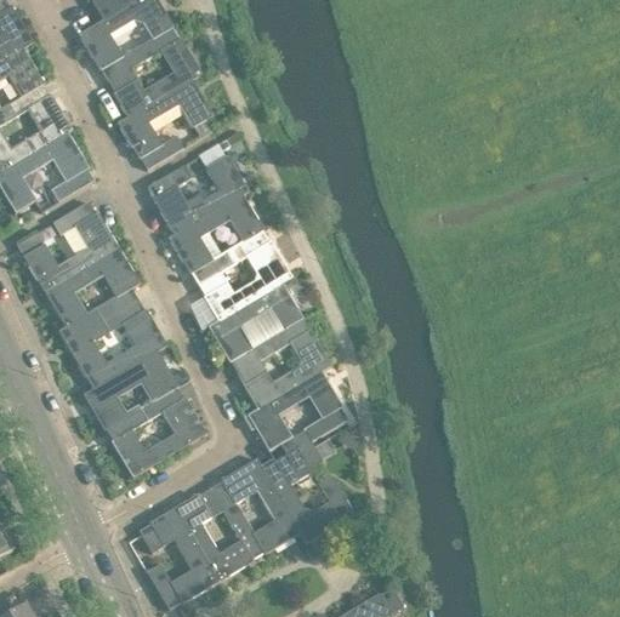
[(0,0),(0,39),(1,41),(0,43),(0,60),(23,47),(33,41),(11,5),(10,6),(6,0),(0,0)]
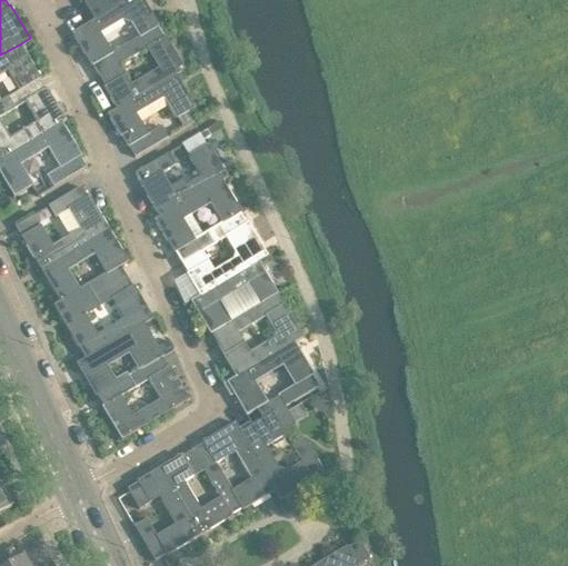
[(128,15),(140,35),(157,25),(158,25),(159,23),(145,0),(123,0),(95,18),(95,17),(71,31),(91,65),(93,63),(99,73),(119,62),(131,55),(125,43),(112,51),(100,31),(128,15)]
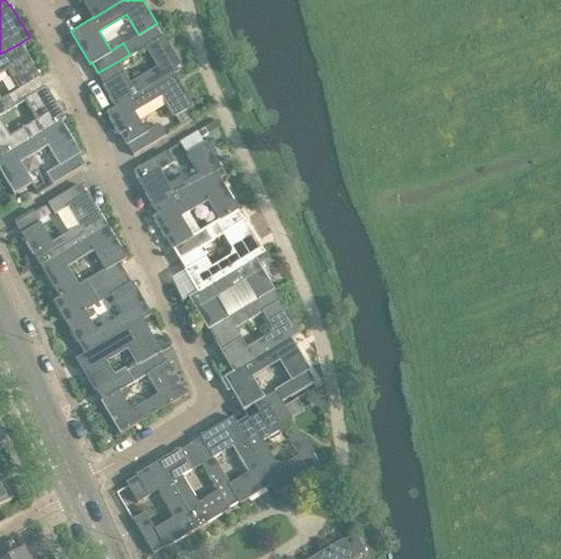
[(82,0),(93,17),(93,18),(122,0),(82,0)]
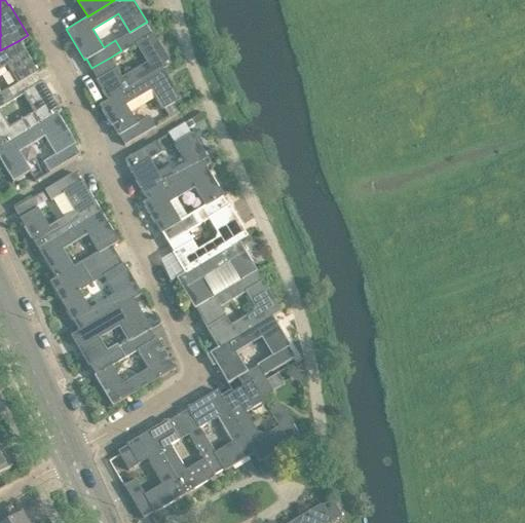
[(108,99),(162,67),(171,62),(153,31),(151,32),(146,23),(145,23),(129,32),(115,40),(121,50),(136,42),(146,61),(121,76),(110,58),(91,68),(98,78),(96,78),(108,99)]
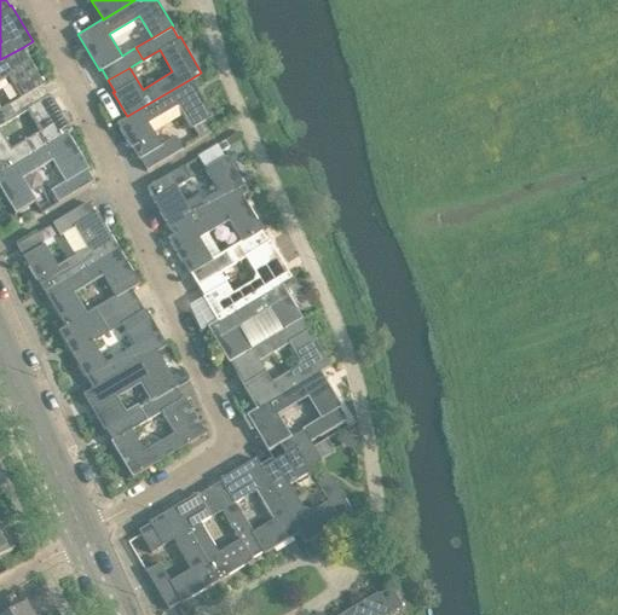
[(0,123),(15,116),(7,104),(0,108),(0,77),(7,74),(21,96),(42,83),(45,82),(23,47),(0,59),(0,123)]
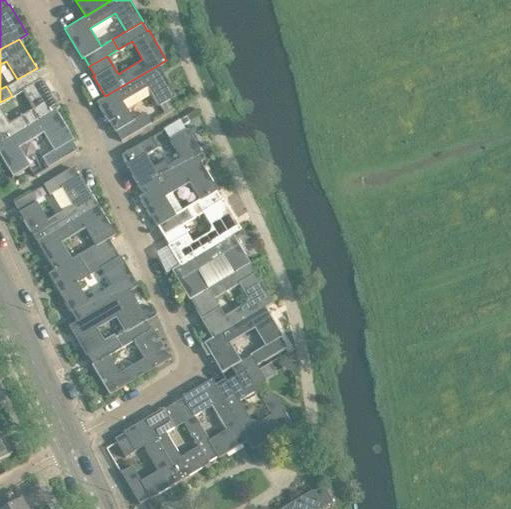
[(116,130),(122,139),(151,121),(145,111),(134,118),(123,101),(148,86),(159,104),(160,104),(164,112),(175,106),(170,98),(176,94),(158,65),(105,96),(97,101),(115,131),(116,130)]
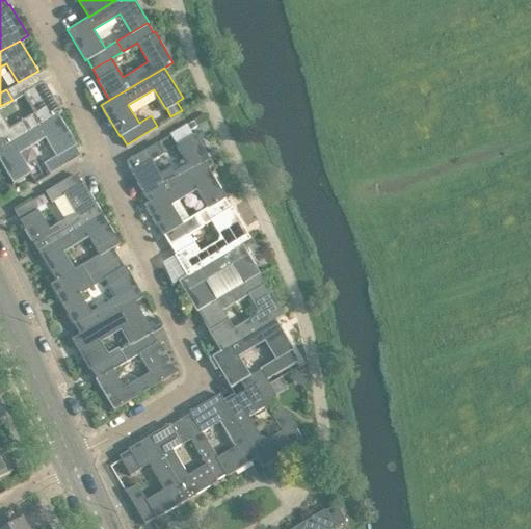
[(9,127),(0,110),(0,147),(58,112),(58,113),(62,111),(44,80),(42,81),(36,72),(18,82),(6,89),(12,100),(24,93),(35,111),(9,127)]
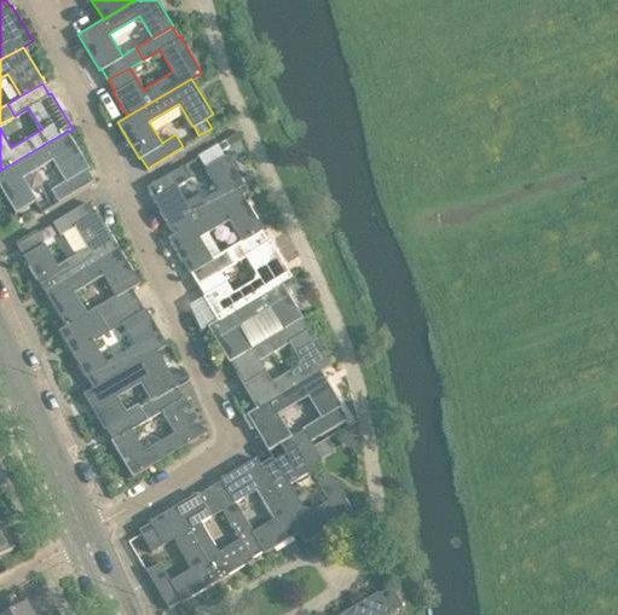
[(51,189),(58,201),(94,179),(87,168),(90,167),(68,132),(68,131),(0,170),(0,185),(15,210),(36,198),(23,177),(52,158),(65,180),(51,189)]
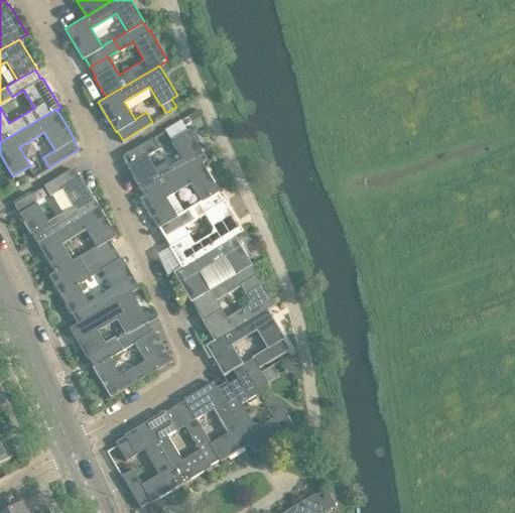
[(202,160),(207,158),(188,128),(187,129),(181,119),(165,129),(182,157),(168,165),(165,160),(154,167),(147,154),(158,147),(152,137),(123,155),(129,164),(127,165),(145,195),(202,160)]
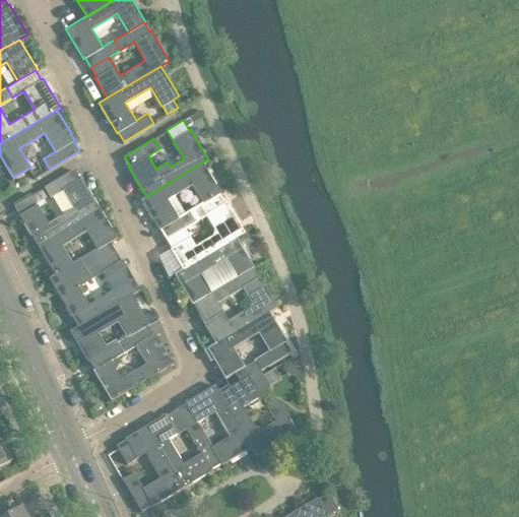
[(203,201),(219,192),(220,191),(203,162),(146,196),(141,199),(159,229),(161,228),(167,238),(184,227),(196,219),(190,209),(178,216),(167,198),(192,183),(203,201)]
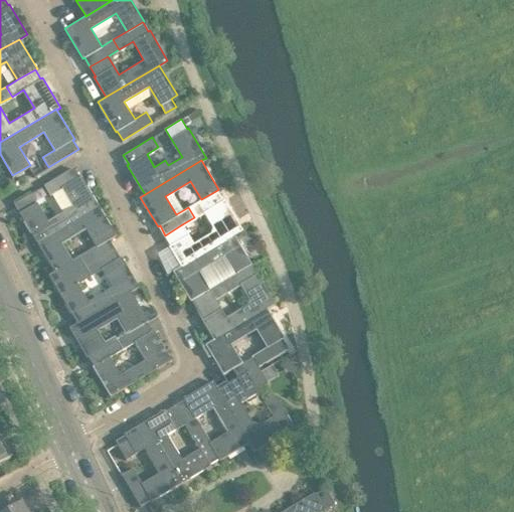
[(20,211),(19,211),(37,241),(99,204),(80,175),(79,176),(73,166),(44,184),(50,194),(61,187),(72,205),(47,220),(36,201),(35,202),(30,192),(14,201),(20,211)]
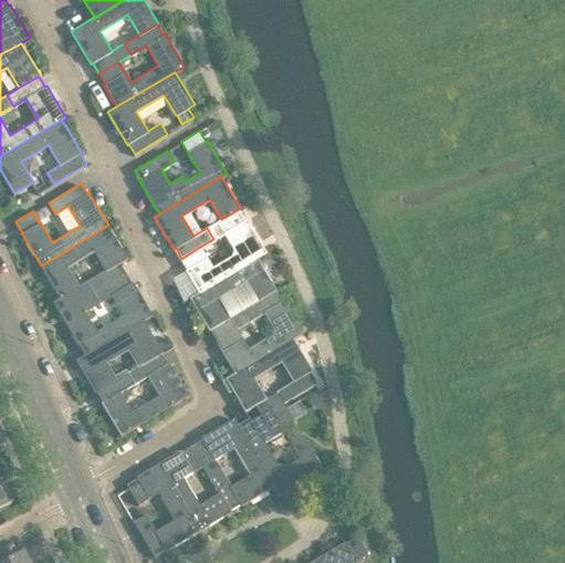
[(207,228),(213,239),(228,230),(240,250),(212,267),(200,247),(181,259),(188,269),(186,270),(199,291),(200,292),(258,258),(257,257),(267,251),(247,219),(244,219),(239,209),(221,219),(207,228)]
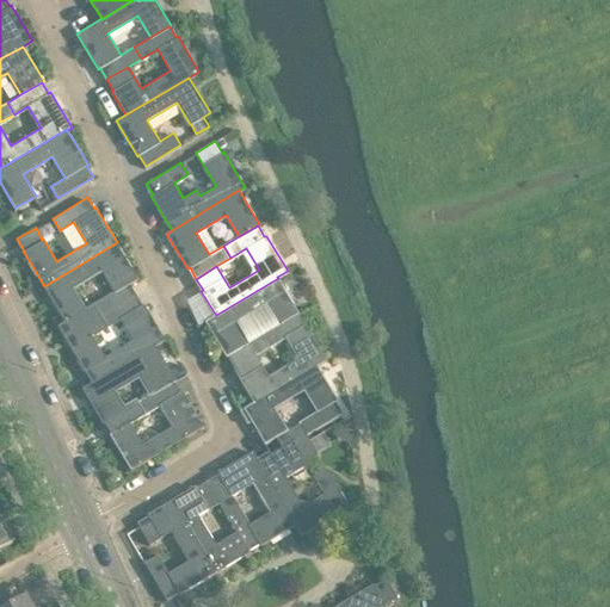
[(137,278),(117,242),(44,286),(65,320),(57,324),(65,335),(100,314),(135,293),(129,283),(137,278)]
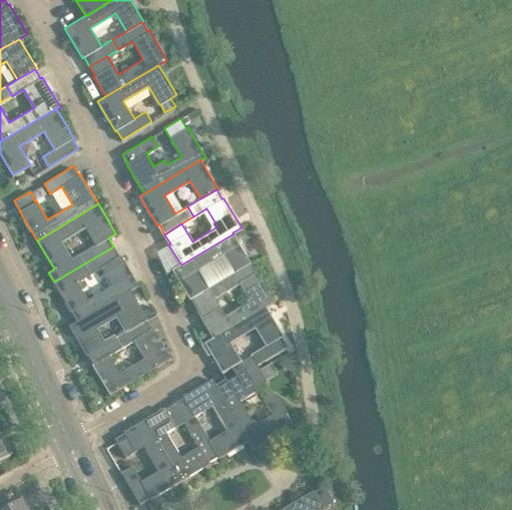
[(233,233),(181,265),(180,264),(171,270),(189,300),(190,299),(195,307),(212,298),(223,291),(217,281),(231,273),(248,263),(249,263),(233,233)]
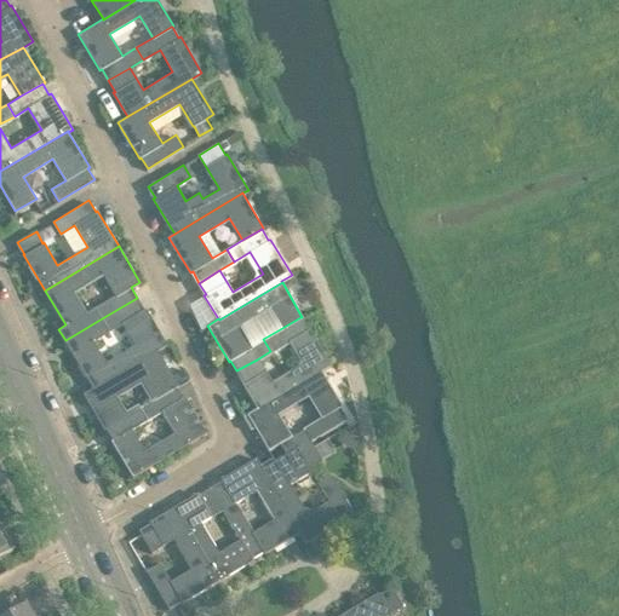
[(158,350),(167,344),(145,308),(144,309),(137,298),(102,318),(66,340),(92,387),(93,387),(158,349),(158,350)]
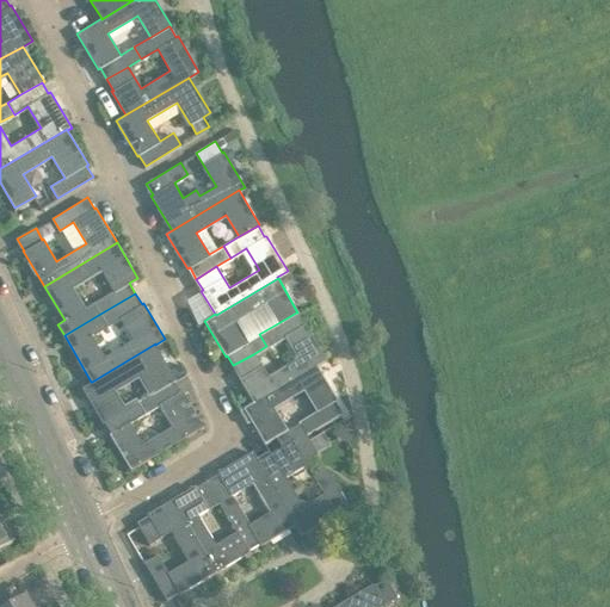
[(276,324),(259,334),(266,346),(284,335),(294,352),(291,360),(267,375),(254,353),(253,354),(233,365),(240,378),(239,378),(253,402),(315,365),(325,359),(305,323),(302,324),(296,313),(276,324)]
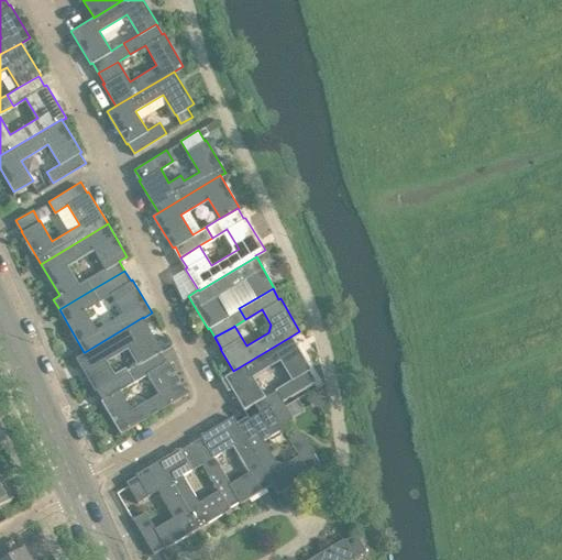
[(113,379),(101,359),(129,342),(141,362),(161,350),(161,351),(162,350),(143,318),(143,317),(85,352),(84,352),(75,357),(95,390),(96,390),(102,398),(102,399),(120,390),(134,381),(129,370),(113,379)]
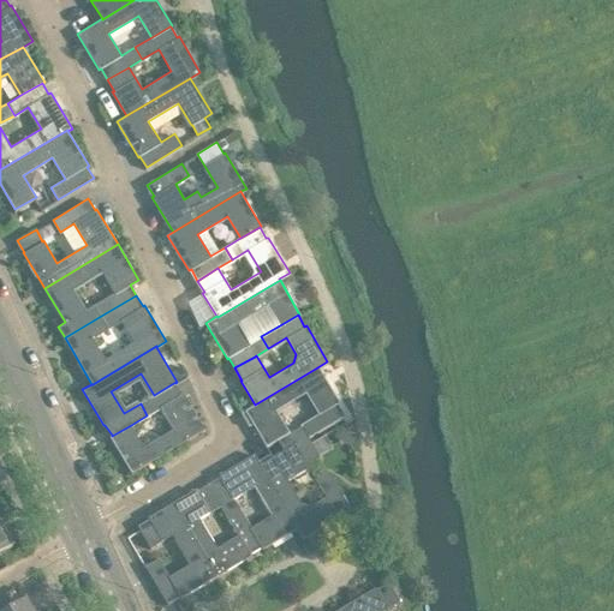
[(317,367),(255,405),(242,413),(249,425),(252,424),(267,445),(278,439),(290,432),(276,409),(305,391),(319,413),(300,424),(302,425),(308,437),(345,414),(338,402),(339,401),(317,367)]
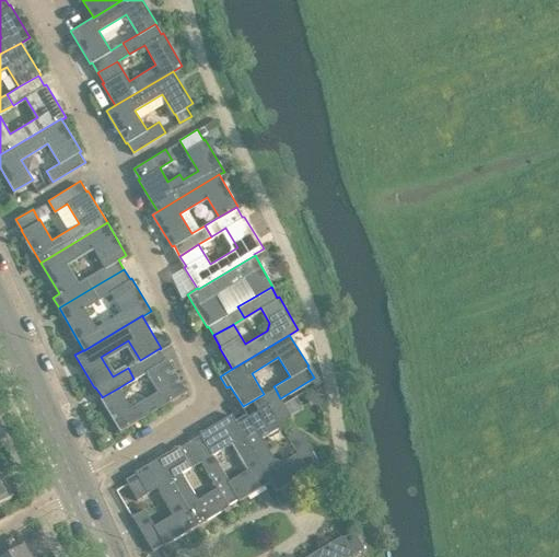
[(119,387),(102,397),(102,396),(100,397),(119,430),(186,391),(167,358),(165,359),(160,349),(160,348),(140,360),(128,368),(134,379),(147,371),(158,391),(131,407),(119,387)]
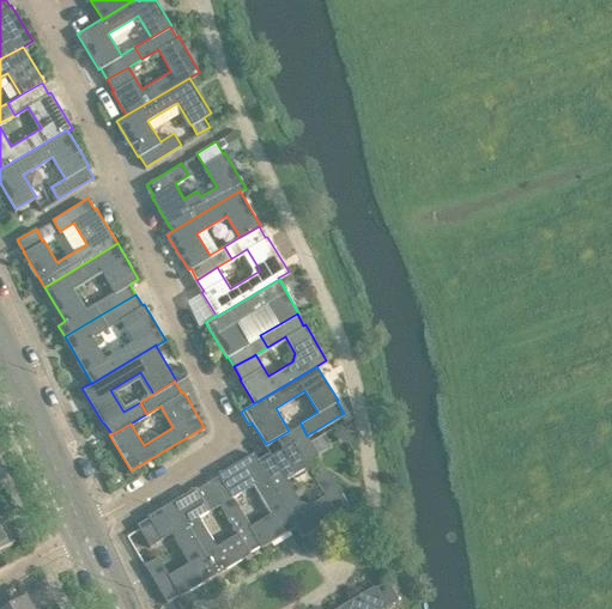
[(327,469),(314,476),(325,494),(310,504),(301,501),(286,477),(308,464),(306,460),(317,452),(307,436),(301,424),(289,431),(277,438),(283,449),(272,455),(270,451),(258,458),(296,525),(302,535),(338,513),(337,512),(349,505),(327,469)]
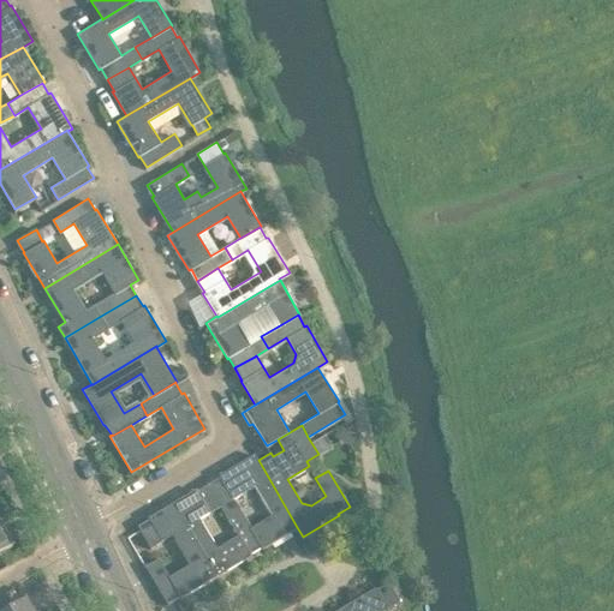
[(250,527),(261,546),(262,547),(297,527),(258,460),(255,454),(219,474),(220,477),(208,483),(221,504),(230,517),(240,511),(233,497),(255,485),(273,514),(250,527)]
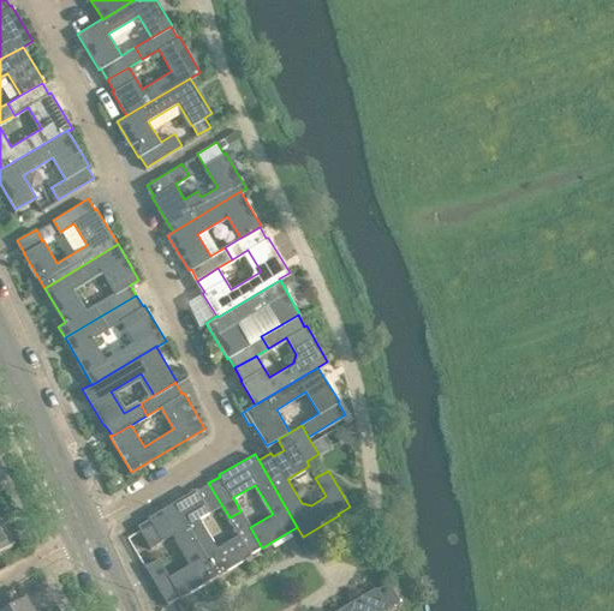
[(221,504),(208,483),(197,490),(196,487),(172,502),(215,575),(251,553),(250,552),(261,546),(250,527),(240,511),(230,517),(239,534),(218,547),(200,517),(221,504)]
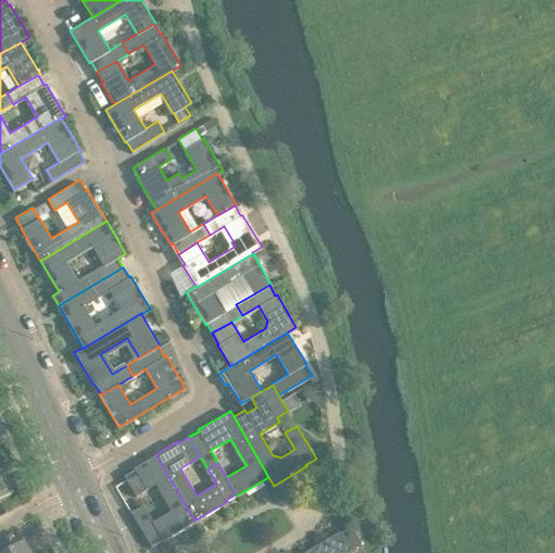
[(124,475),(136,494),(156,482),(172,510),(152,520),(143,504),(131,512),(151,544),(162,538),(163,540),(194,520),(155,454),(134,467),(135,468),(124,475)]
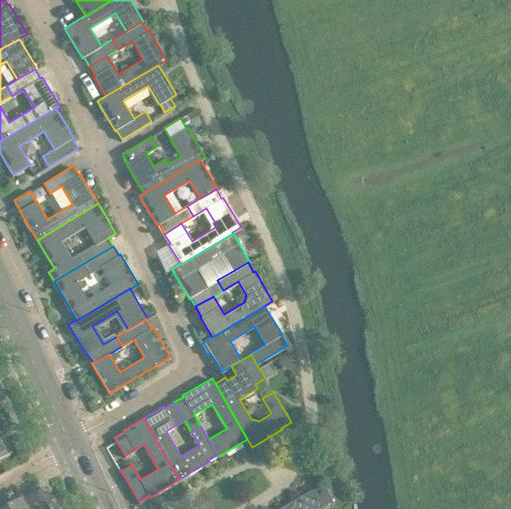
[(0,459),(10,454),(0,438),(0,459)]
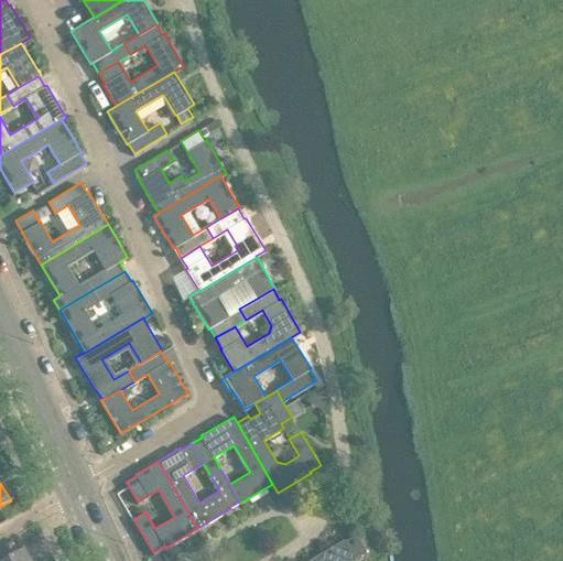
[(314,560),(349,560),(368,551),(357,533),(346,540),(345,538),(313,558),(314,560)]
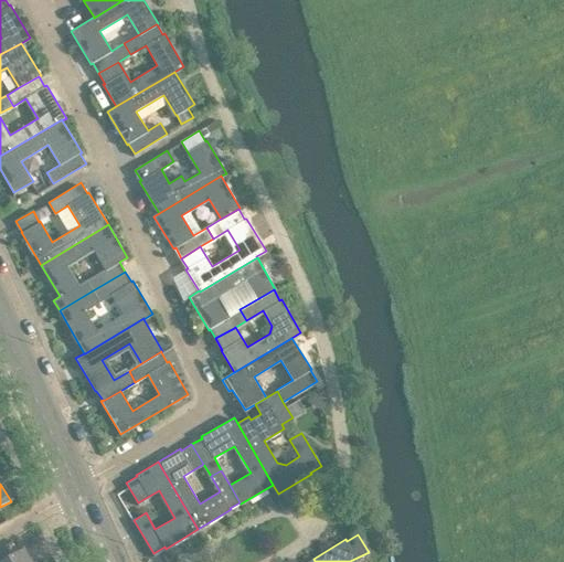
[(11,540),(0,545),(0,561),(29,561),(24,553),(27,551),(25,550),(23,551),(22,550),(19,552),(11,540)]
